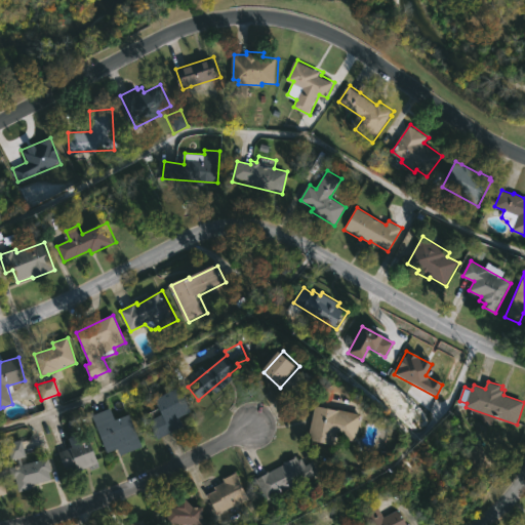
[(160,439),(159,439),(148,413),(160,407),(156,399),(182,387),(194,411),(182,417),(186,426),(160,439)]
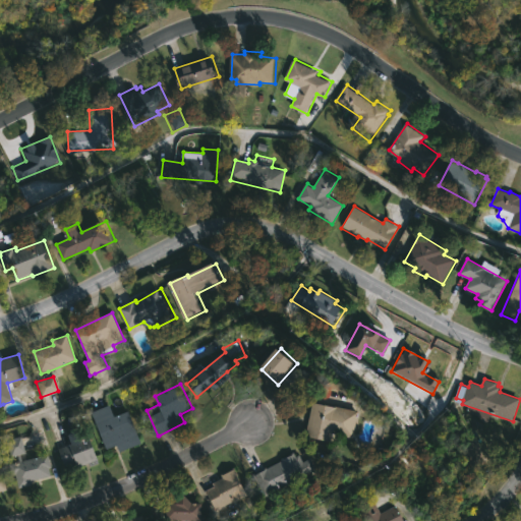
[(316,402),(363,413),(360,427),(346,424),(345,430),(337,428),(334,442),(306,436),(315,402),(316,402)]
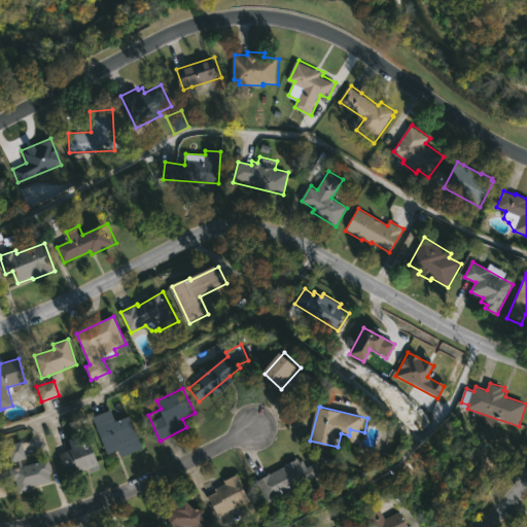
[(112,410),(116,422),(131,416),(143,448),(118,457),(116,452),(107,455),(94,417),(112,410)]
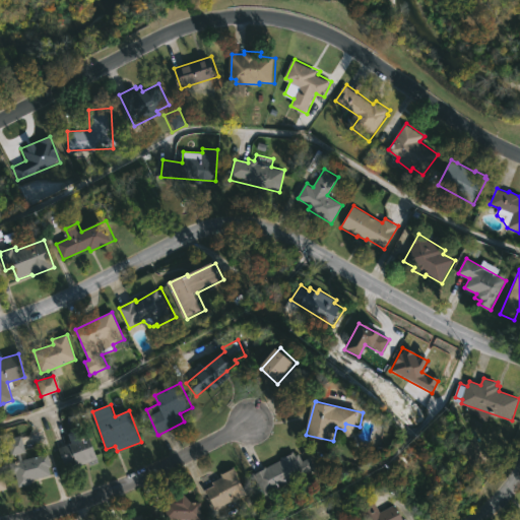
[(91,436),(100,457),(79,465),(78,461),(65,466),(58,448),(91,436)]
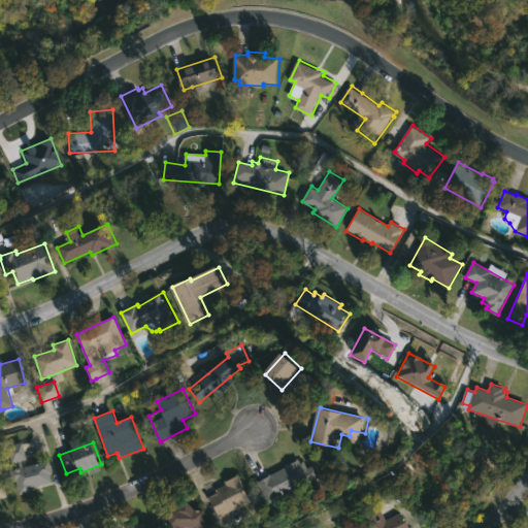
[(298,459),(300,463),(305,460),(308,468),(318,464),(326,482),(269,508),(256,481),(286,467),(285,465),(298,459)]
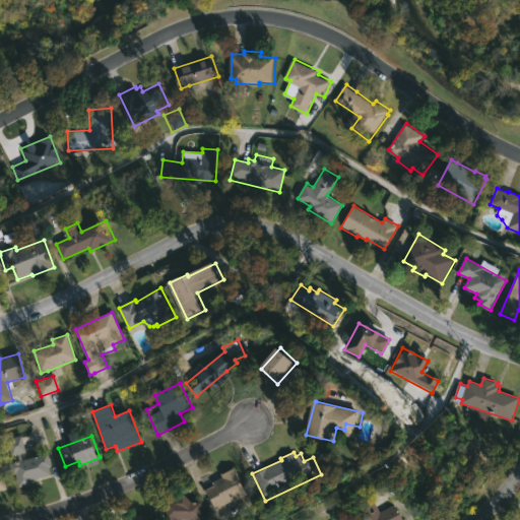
[(51,474),(30,480),(31,484),(18,488),(15,474),(12,475),(9,464),(49,454),(52,467),(50,467),(51,474)]
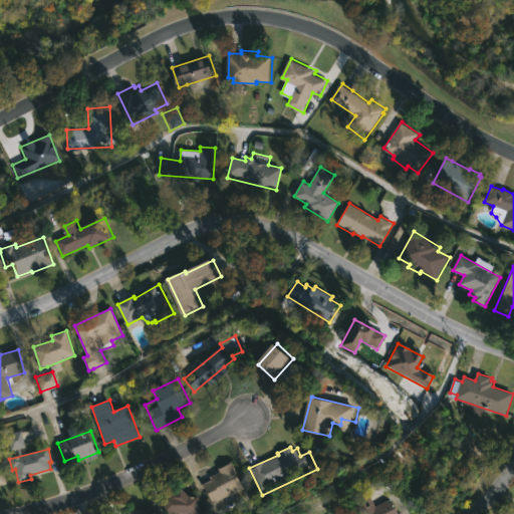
[(237,494),(233,496),(232,495),(216,505),(202,481),(219,471),(218,469),(231,461),(247,488),(237,494)]
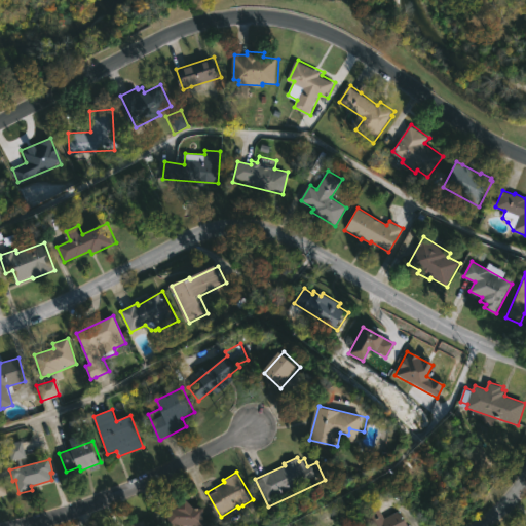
[(186,500),(195,509),(205,509),(205,525),(167,525),(168,508),(177,508),(186,500)]
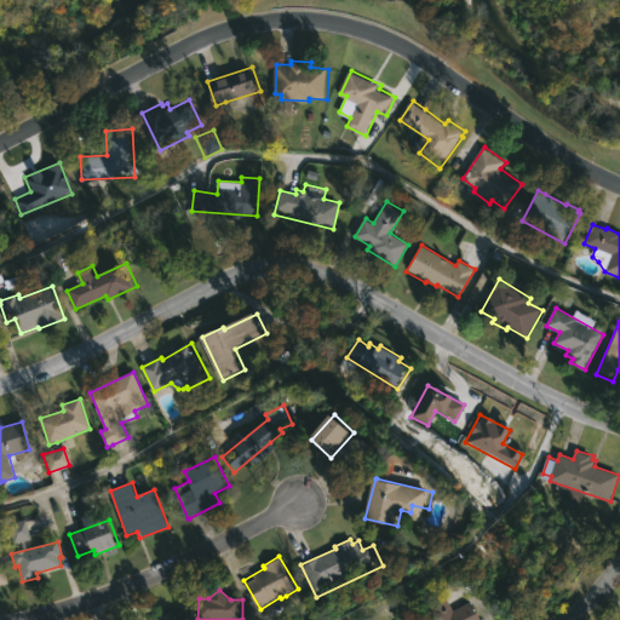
[(446,598),(452,610),(472,601),(481,619),(436,619),(430,607),(446,598)]
